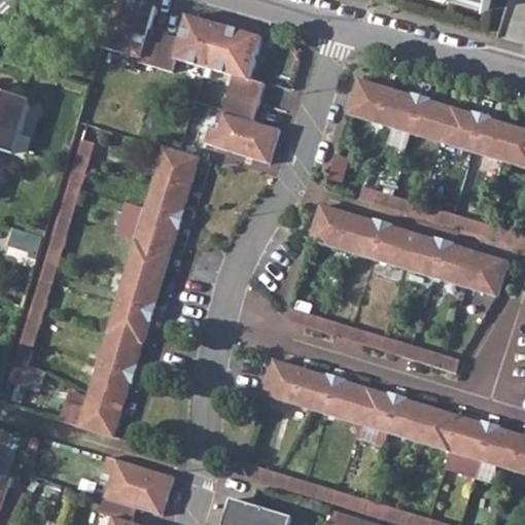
[(138,62),(154,66),(165,34),(149,30),(155,5),(148,3),(134,0),(114,0),(102,46),(139,57),(138,62)]
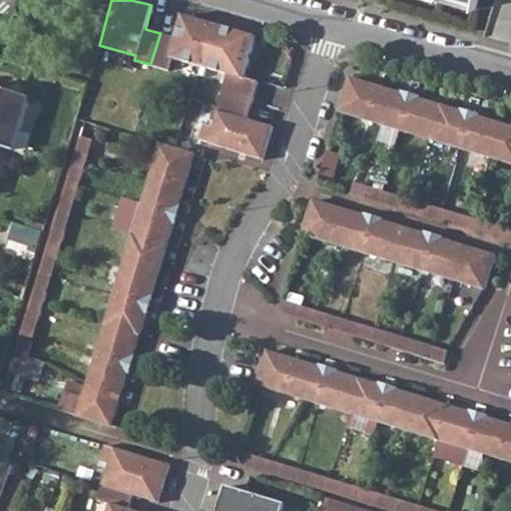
[(150,64),(166,69),(170,57),(205,67),(217,24),(214,23),(200,19),(184,15),(181,14),(175,37),(160,33),(150,64)]
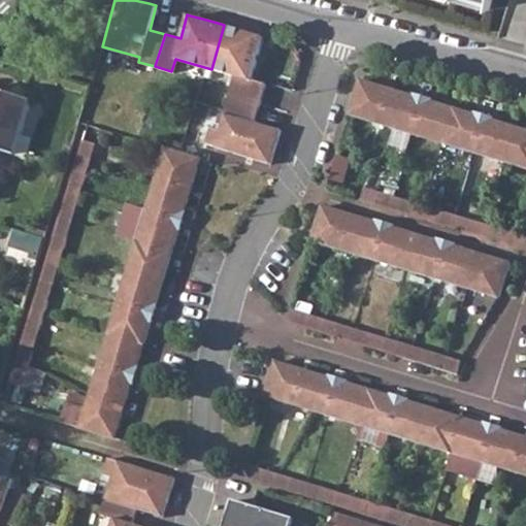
[(229,94),(260,103),(265,81),(251,77),(262,35),(224,25),(211,69),(234,75),(229,94)]
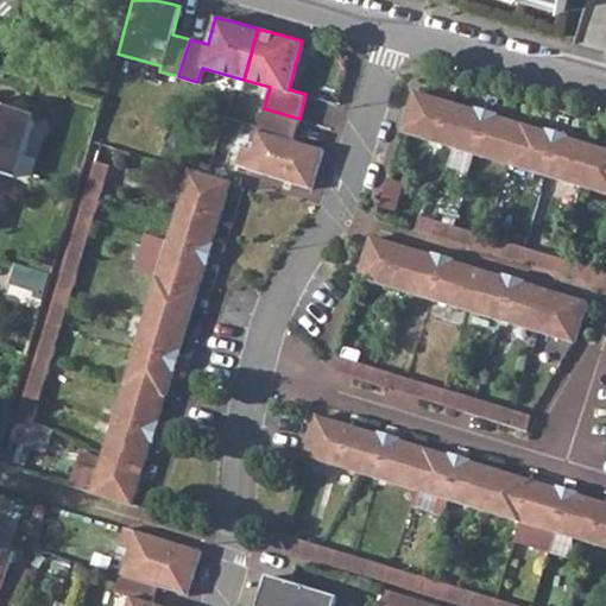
[(402,131),(456,147),(461,127),(444,121),(450,102),(414,92),(402,131)]
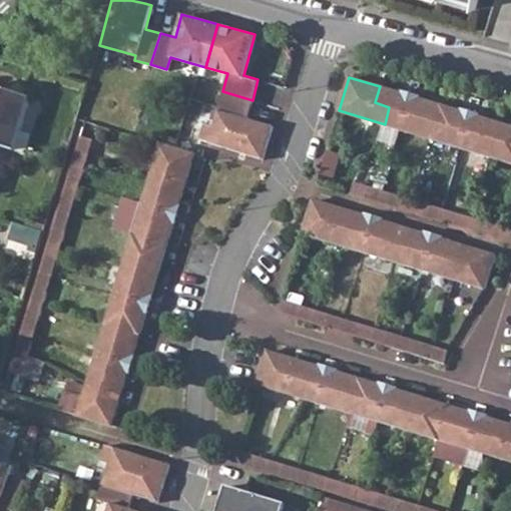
[(385,124),(400,128),(410,95),(380,86),(375,102),(389,107),(385,124)]
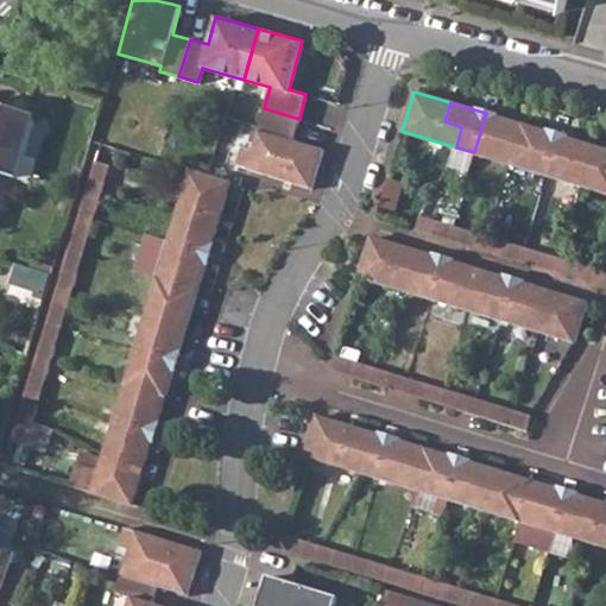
[(0,172),(14,177),(23,153),(35,113),(0,103),(0,172)]
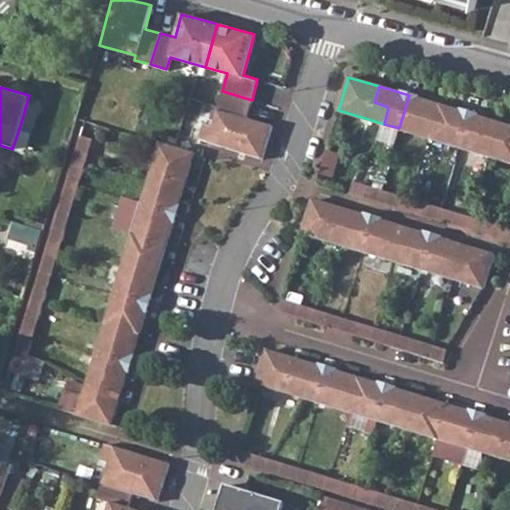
[(199,140),(261,158),(271,124),(247,117),(252,100),(222,91),(212,125),(204,123),(199,140)]
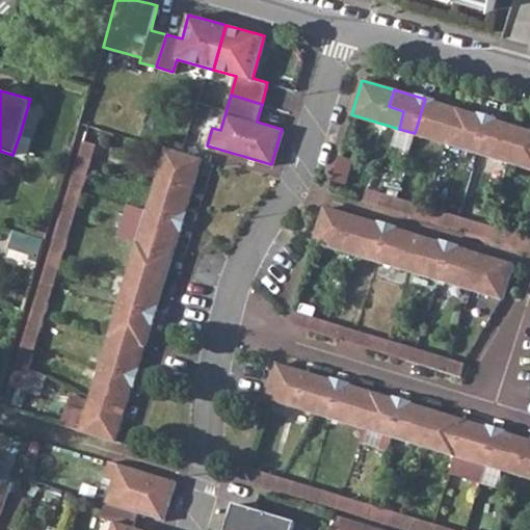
[(425,99),(415,133),(445,142),(455,108),(425,99)]
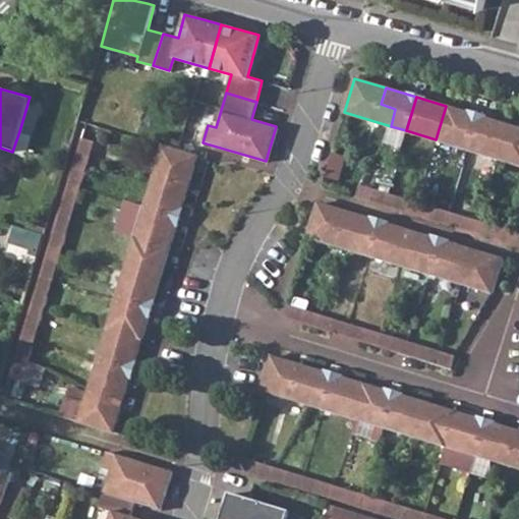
[(446,106),(436,139),(466,149),(477,115),(446,106)]
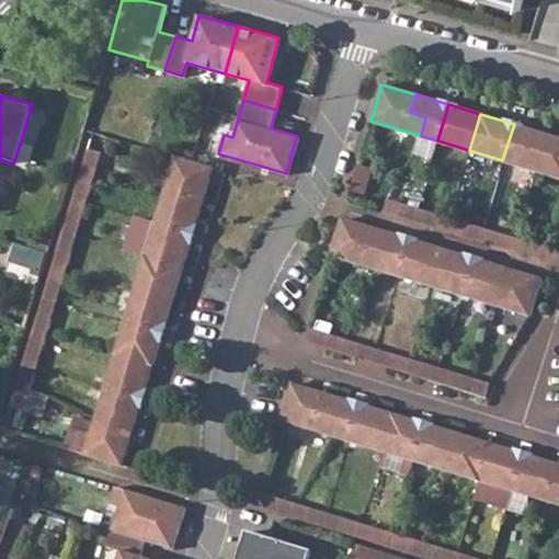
[(514,124),(502,160),(536,171),(547,134),(514,124)]
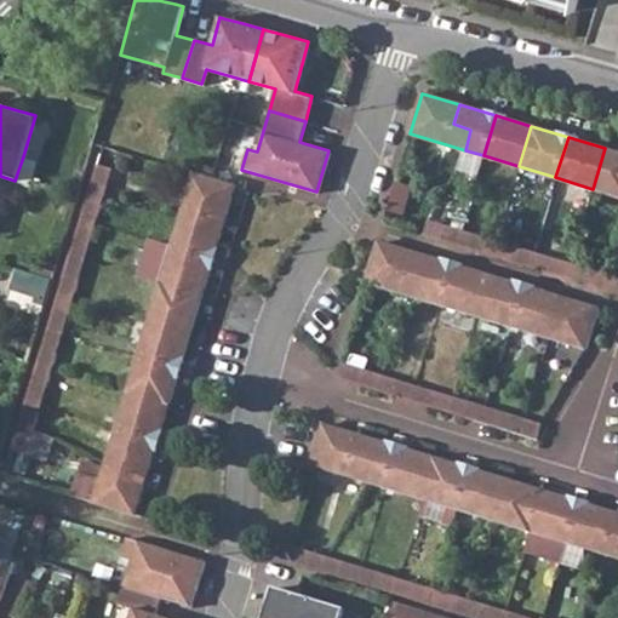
[(617,152),(605,148),(593,189),(617,196),(617,152)]
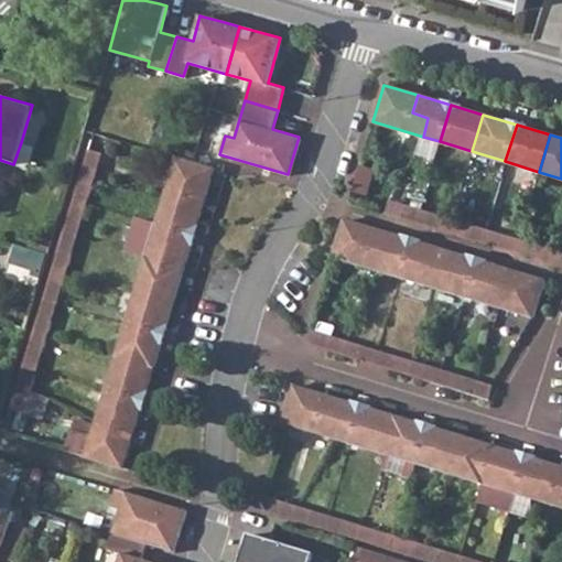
[(21,142),(13,164),(25,168),(33,146),(21,142)]
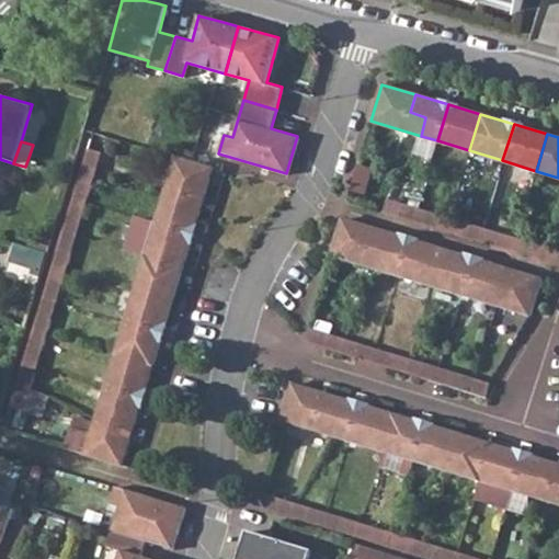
[(92,180),(101,151),(87,147),(78,175),(92,180)]
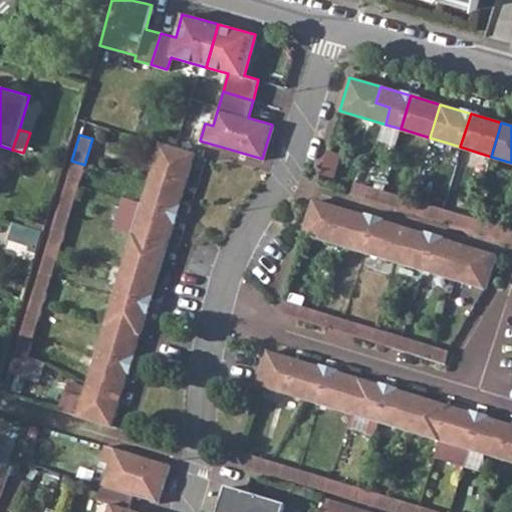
[(180,199),(194,154),(174,147),(161,144),(151,174),(168,180),(164,194),(180,199)]
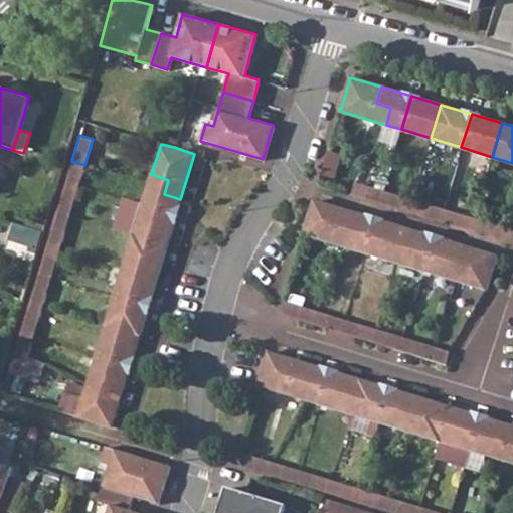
[(321,174),(333,178),(340,154),(328,150),(321,174)]
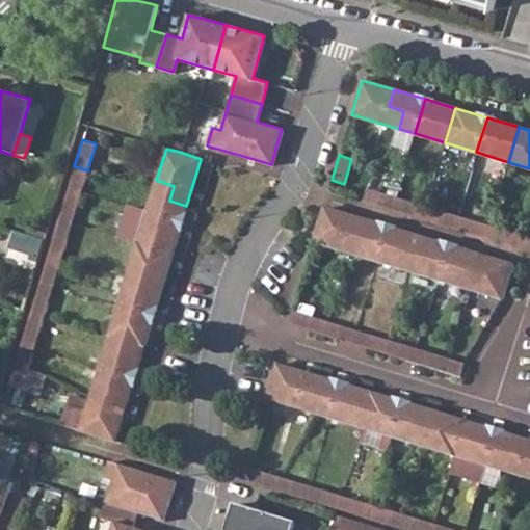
[(69,187),(82,191),(87,170),(74,166),(70,181),(69,187)]
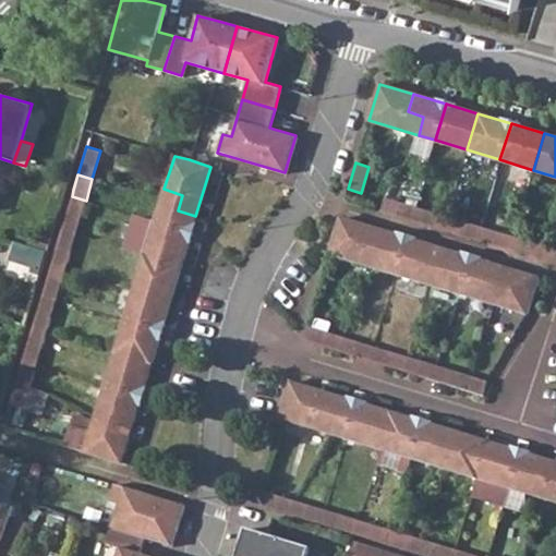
[(154,221),(191,232),(195,216),(178,210),(182,195),(164,189),(154,221)]
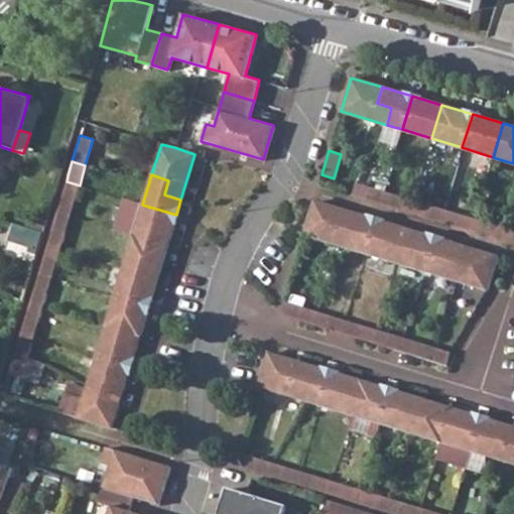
[(75,200),(80,185),(67,181),(61,196),(75,200)]
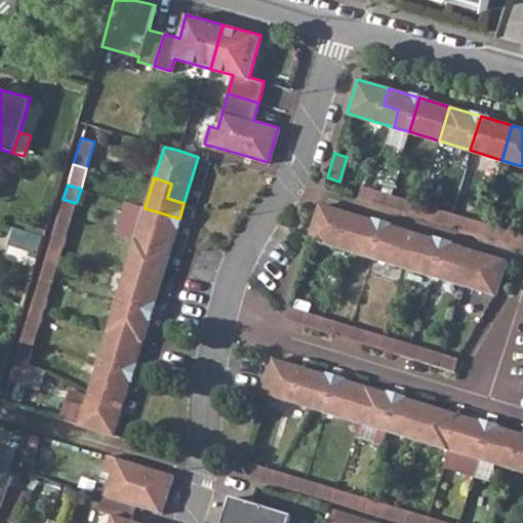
[(358,197),(372,202),(375,190),(361,186),(358,197)]
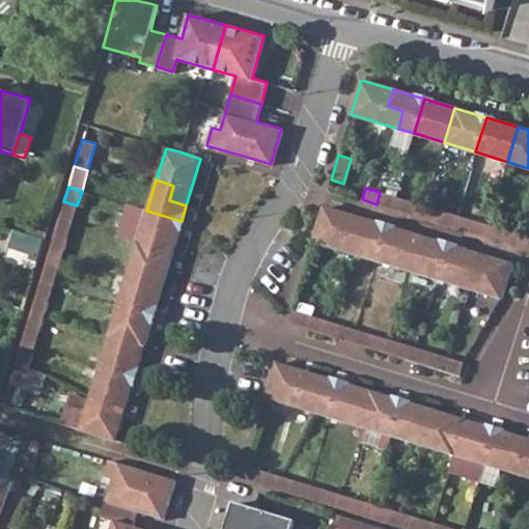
[(377,204),(392,209),(395,197),(380,192),(377,204)]
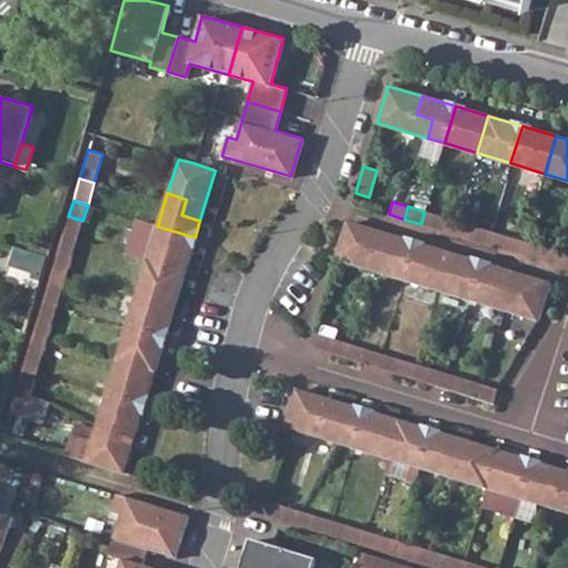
[(421,224),(438,229),(441,216),(424,212),(421,224)]
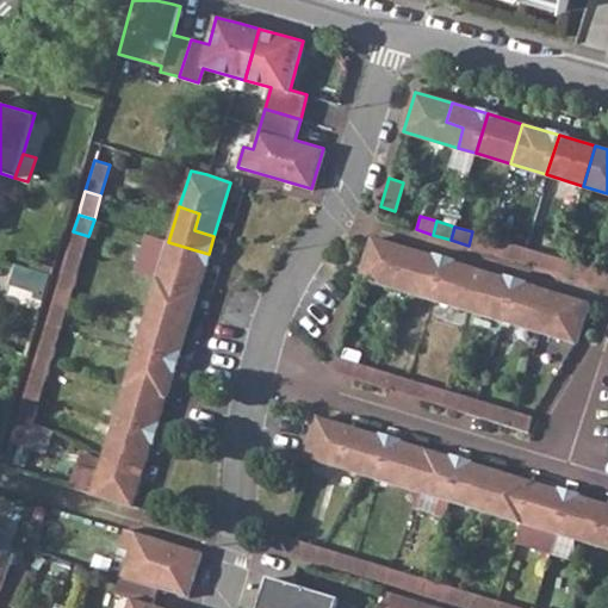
[(82,255),(88,236),(73,231),(68,250),(82,255)]
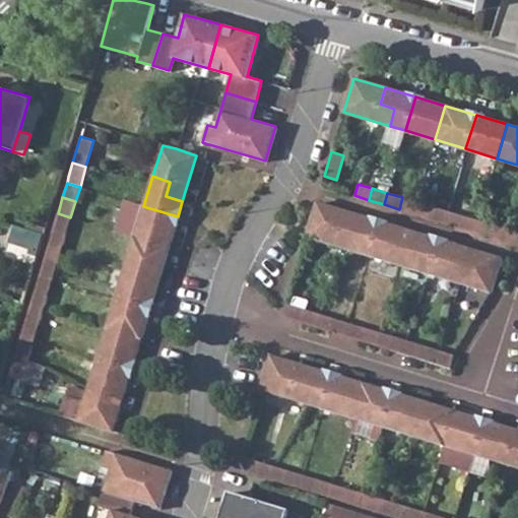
[(399,209),(413,213),(416,201),(402,197),(399,209)]
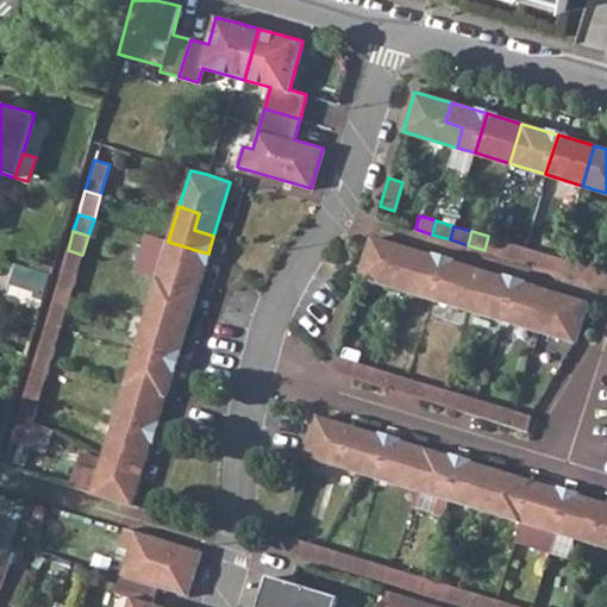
[(485,250),(501,256),(505,242),(488,236),(485,250)]
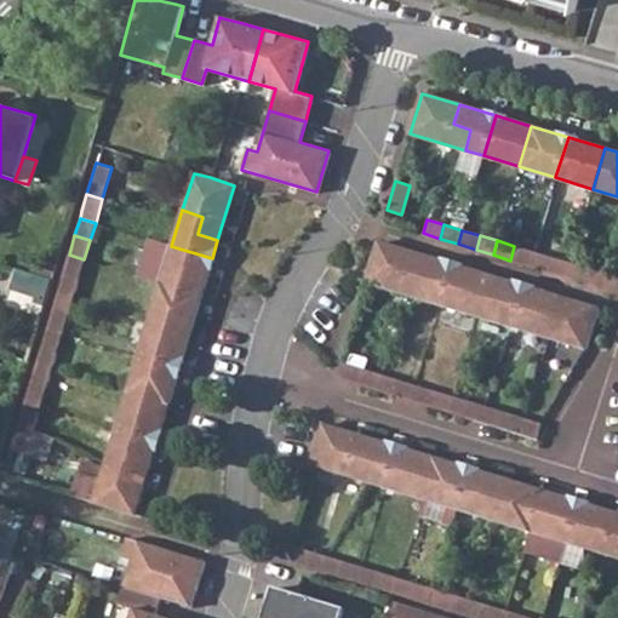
[(365,281),(421,297),(427,278),(408,272),(415,251),(378,241),(365,281)]
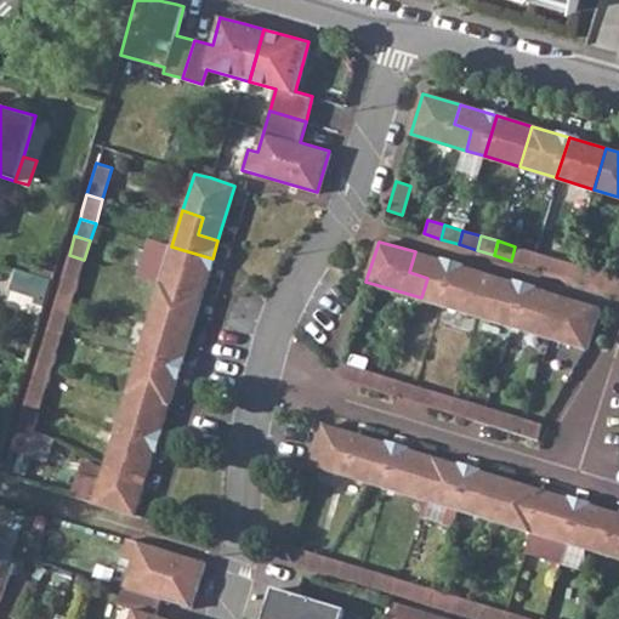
[(202,295),(213,259),(171,246),(160,283),(202,295)]
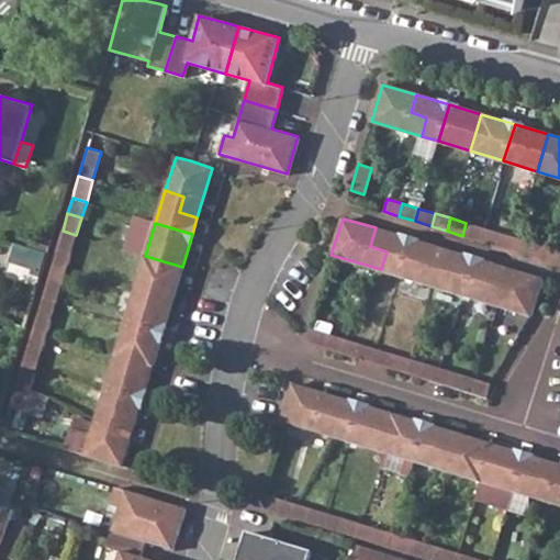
[(466,223),(462,236),(480,241),(483,227),(466,223)]
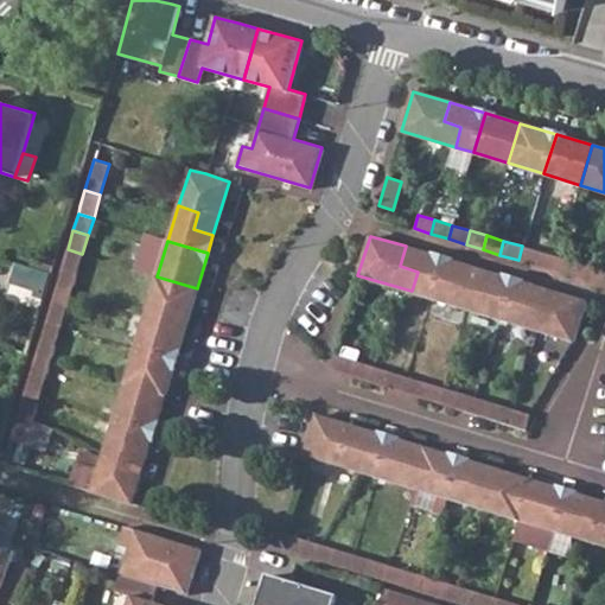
[(412,291),(430,297),(441,258),(406,246),(400,266),(418,272),(412,291)]
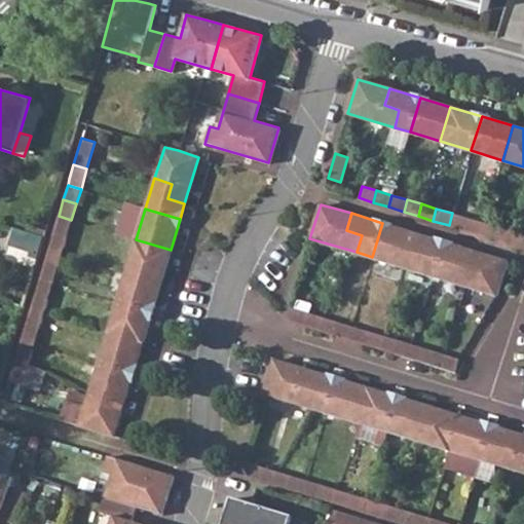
[(449,225),(465,230),(469,218),(452,213),(449,225)]
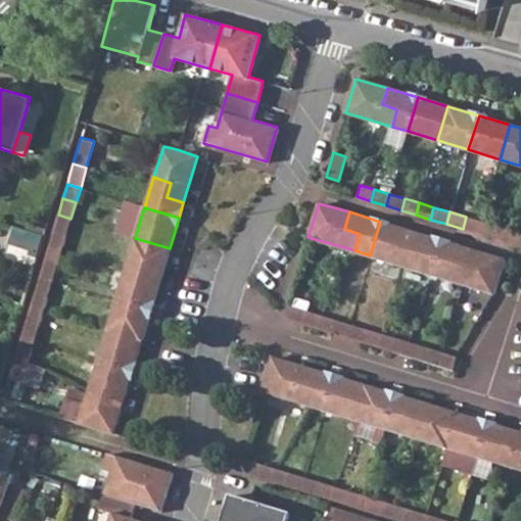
[(66,235),(70,219),(58,215),(53,231),(66,235)]
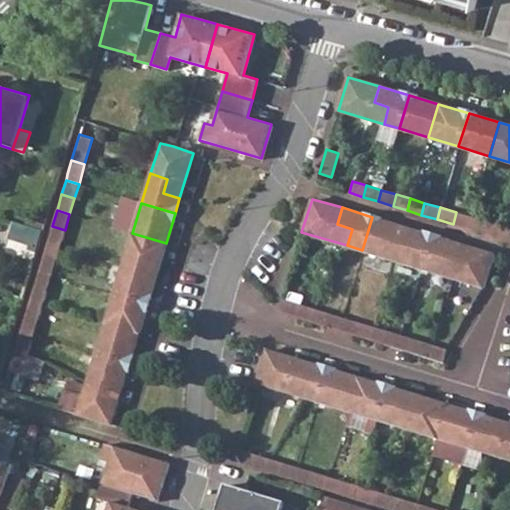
[(453,224),(467,229),(471,217),(456,212),(453,224)]
